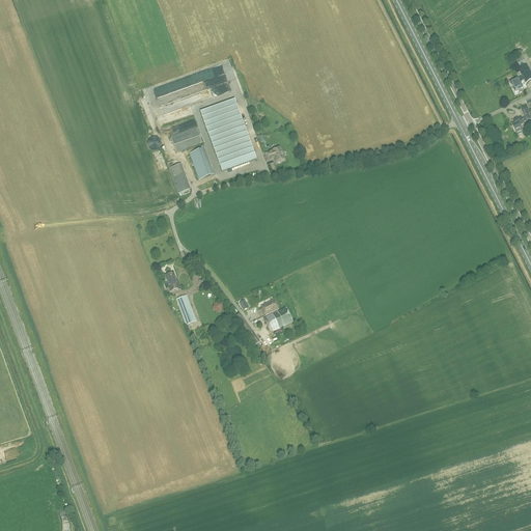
[(529,62),(527,57),(520,59),(522,65),(529,62)]
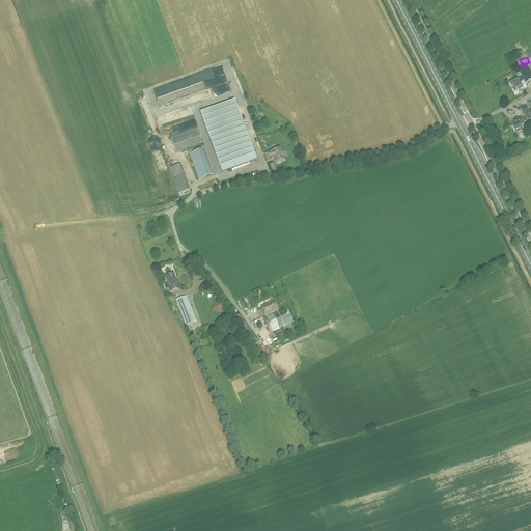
[(519,78),(521,83),(524,81),(526,84),(530,80),(530,73),(526,63),(518,68),(522,77),(519,78)]
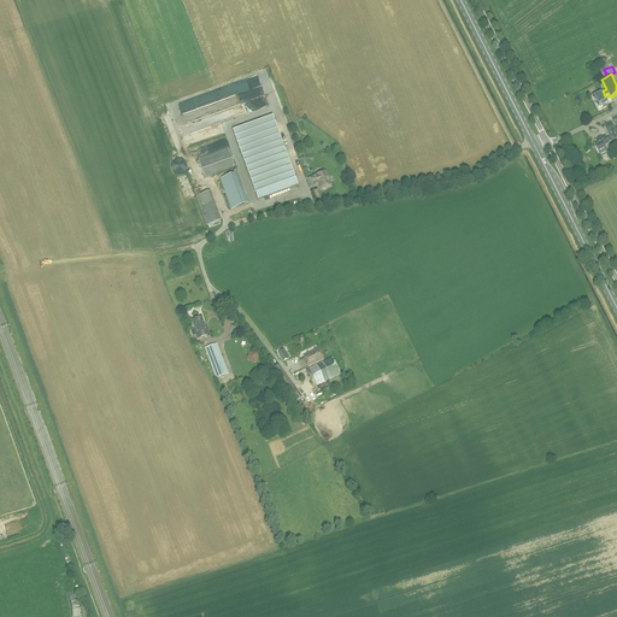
[(605,97),(603,90),(601,90),(592,95),(598,107),(599,110),(606,106),(605,104),(607,103),(605,97)]
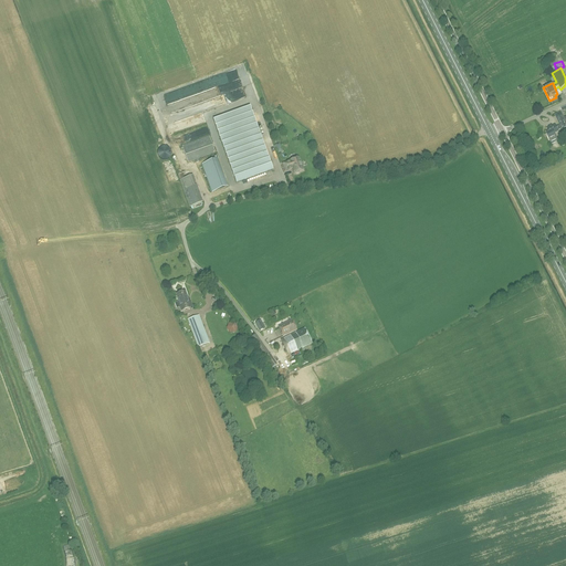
[(210,92),(169,103),(173,113),(196,107),(197,109),(245,96),(243,87),(227,92),(226,85),(215,88),(216,92),(211,93),(210,92)]
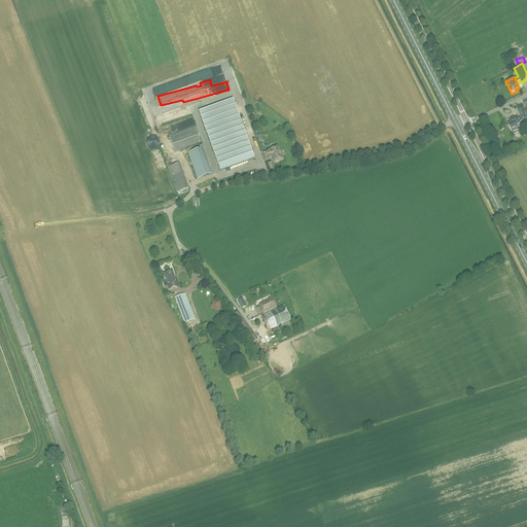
[(219,170),(254,157),(233,100),(199,112),(219,170)]
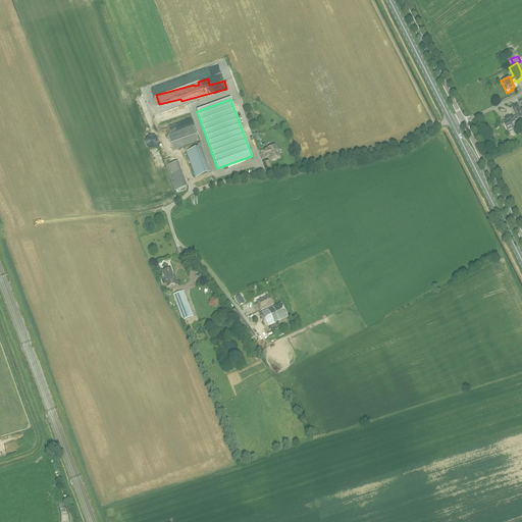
[(168,118),(193,110),(191,103),(165,111),(168,118)]
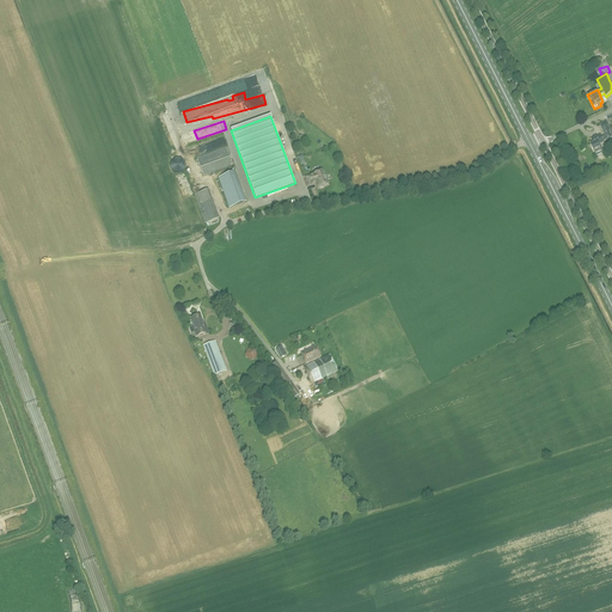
[(611,127),(610,129),(609,124),(601,128),(607,140),(611,138),(611,132),(611,127)]
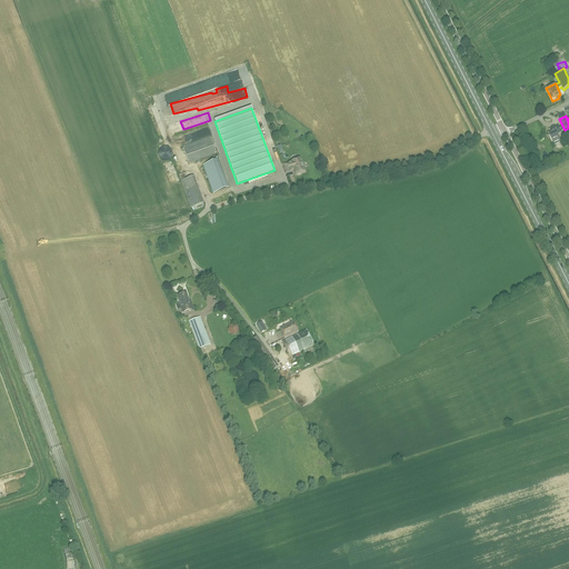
[(549,135),(553,145),(561,141),(558,135),(561,132),(559,127),(557,127),(551,129),(550,131),(551,133),(549,135)]
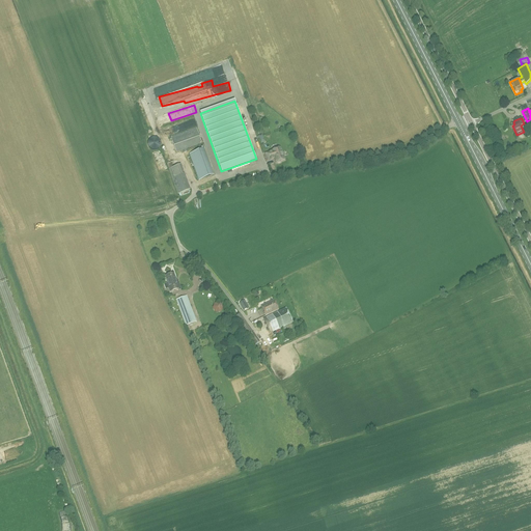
[(201,143),(196,128),(171,137),(176,152),(201,143)]
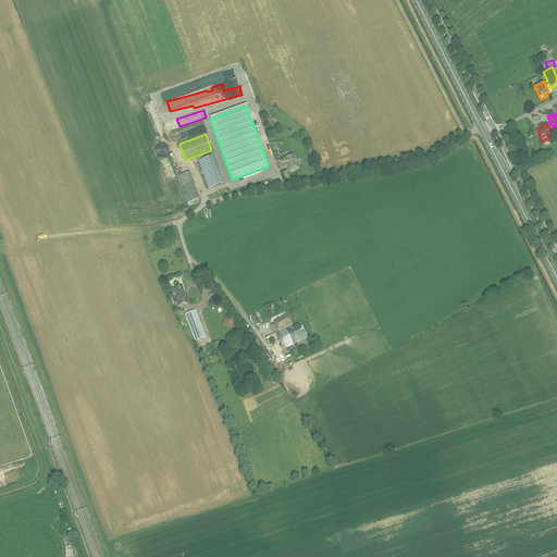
[(496,143),(493,144),(499,157),(503,155),(496,143)]
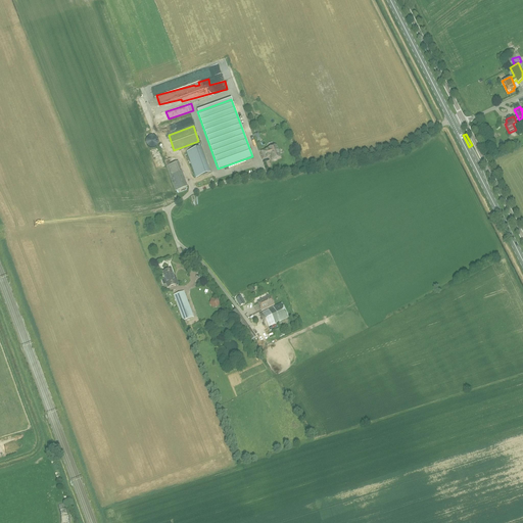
[(146,143),(147,145),(148,146),(150,147),(152,148),(153,147),(155,146),(156,145),(157,143),(158,141),(157,139),(156,138),(155,136),(153,135),(150,135),(149,136),(147,138),(146,139),(146,141),(146,143)]
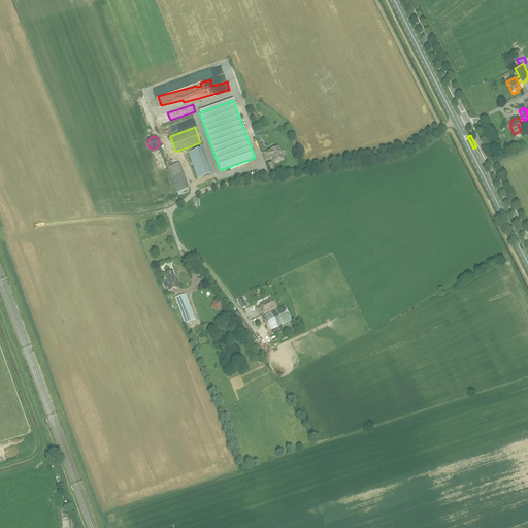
[(266,160),(272,158),(273,159),(274,162),(275,161),(276,162),(278,161),(279,160),(283,159),(278,146),(270,150),(263,153),(266,160)]
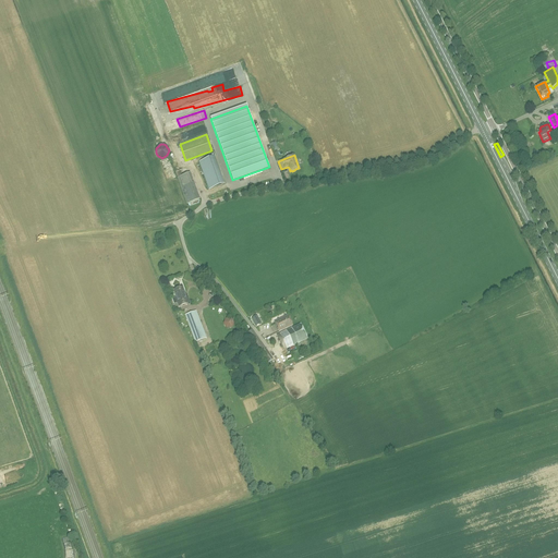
[(214,156),(198,161),(209,189),(223,183),(214,156)]
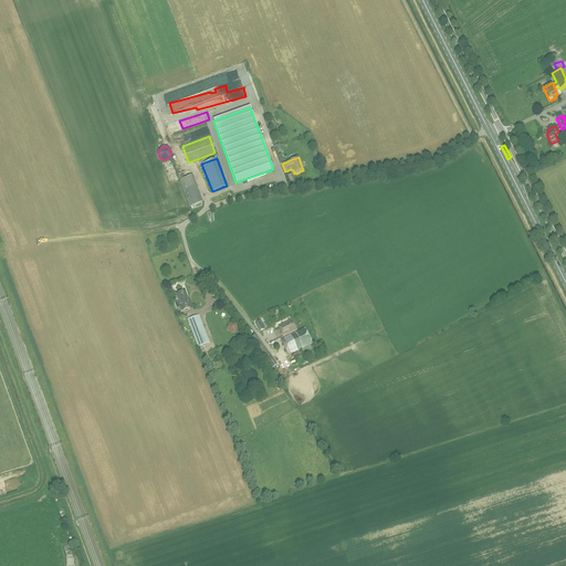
[(184,178),(192,205),(206,201),(197,174),(184,178)]
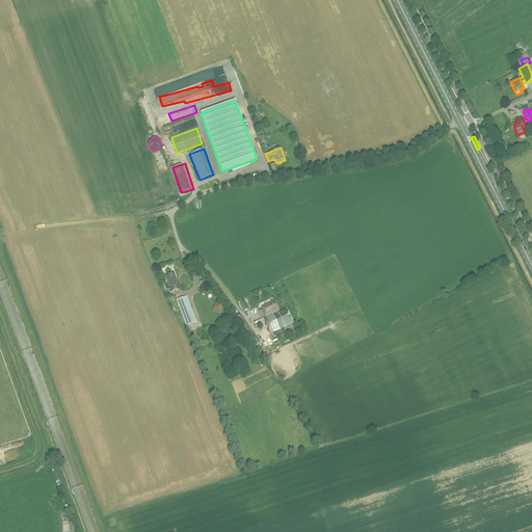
[(175,273),(165,276),(167,284),(166,284),(169,292),(180,289),(177,281),(175,273)]
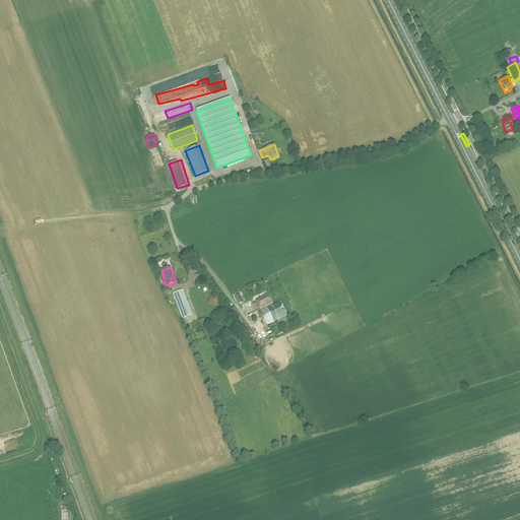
[(192,315),(183,289),(173,294),(182,319),(192,315)]
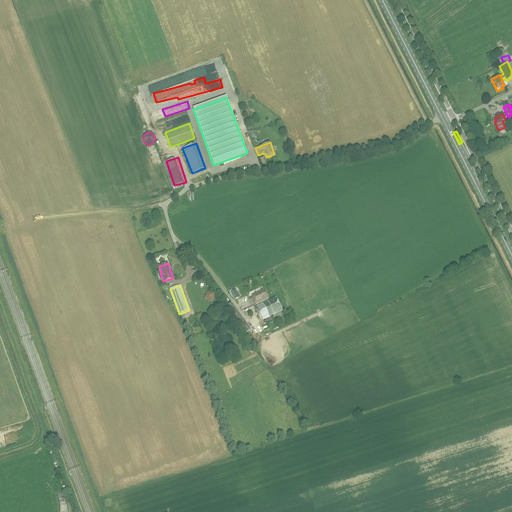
[(256,304),(268,298),(264,289),(252,295),(256,304)]
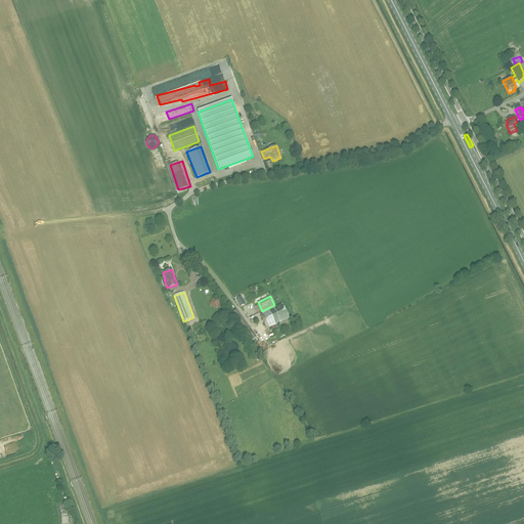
[(218,299),(212,299),(209,303),(212,308),(218,308),(220,304),(218,299)]
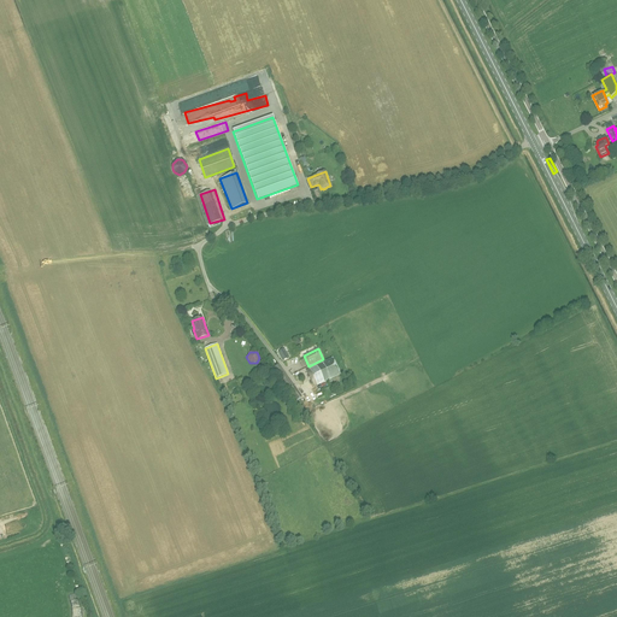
[(331,358),(322,363),(306,370),(313,387),(340,375),(331,358)]
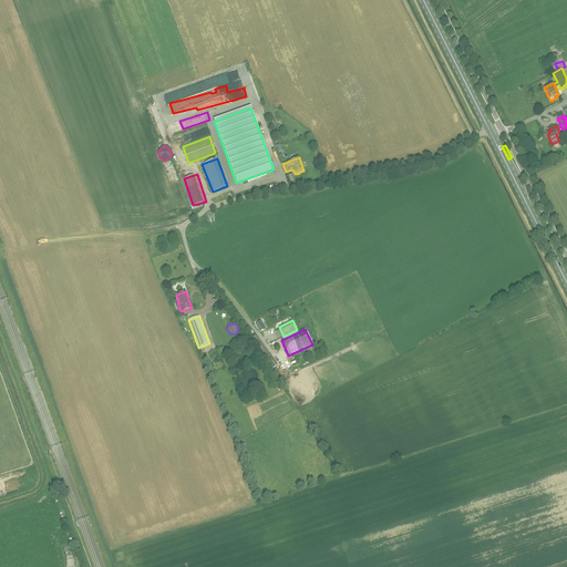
[(250,339),(265,358),(271,369),(277,364),(270,354),(256,334),(250,339)]
